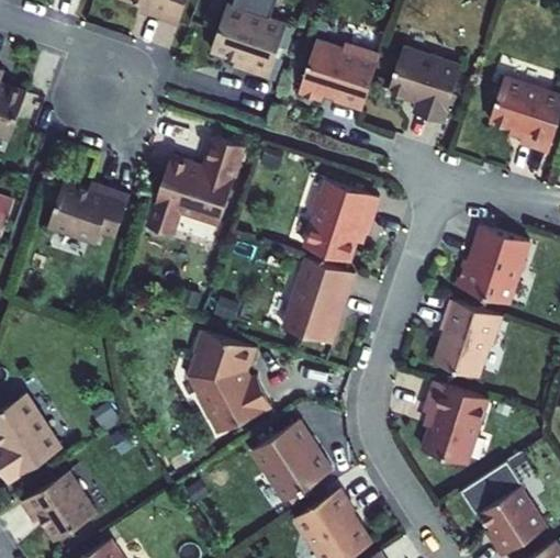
[(121,0),(147,9),(144,15),(177,28),(186,0),(121,0)]
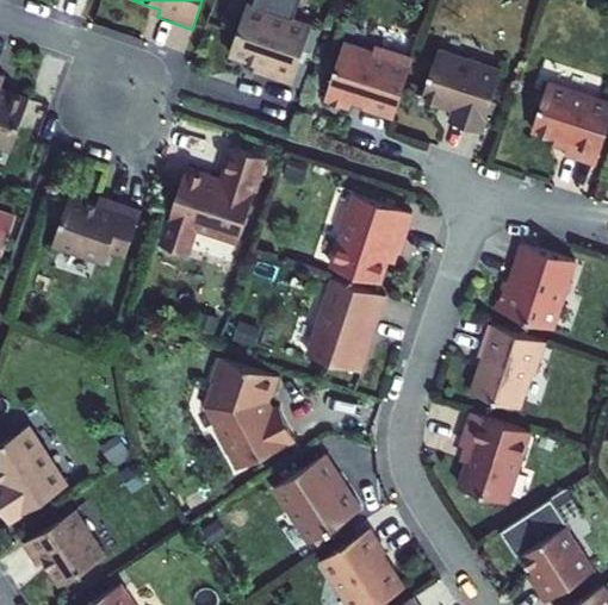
[(260,78),(291,88),(298,66),(302,54),(309,31),(310,30),(291,23),(298,0),(253,0),(250,10),(244,8),(228,58),(255,67),(262,69),(260,78)]
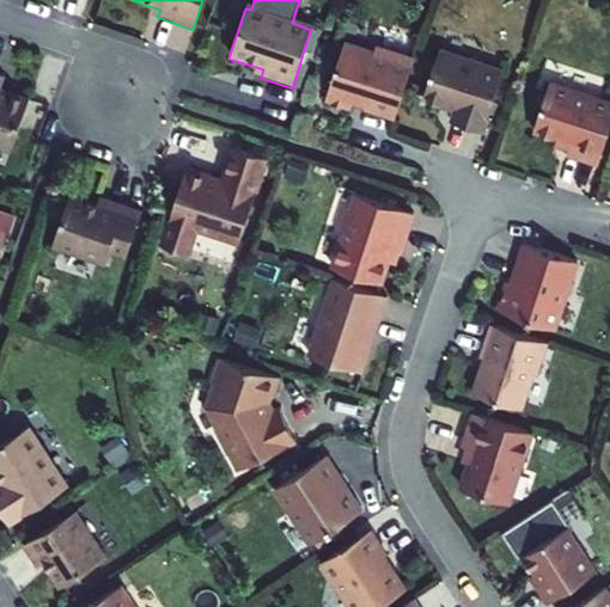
[(318,35),(310,31),(303,54),(311,57),(318,35)]
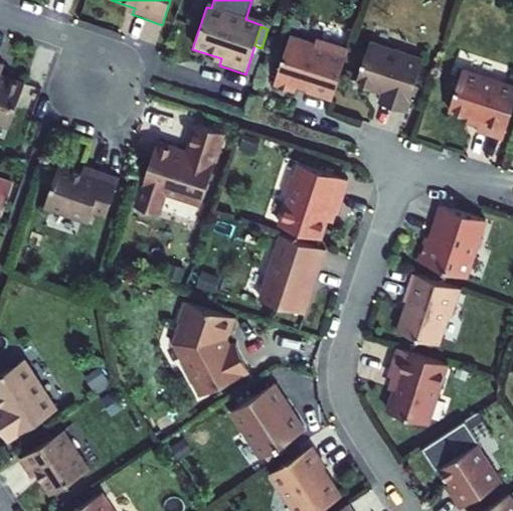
[(331,104),(348,53),(319,43),(313,46),(294,40),(288,43),(273,88),(294,95),(296,88),(307,91),(309,96),(331,104)]
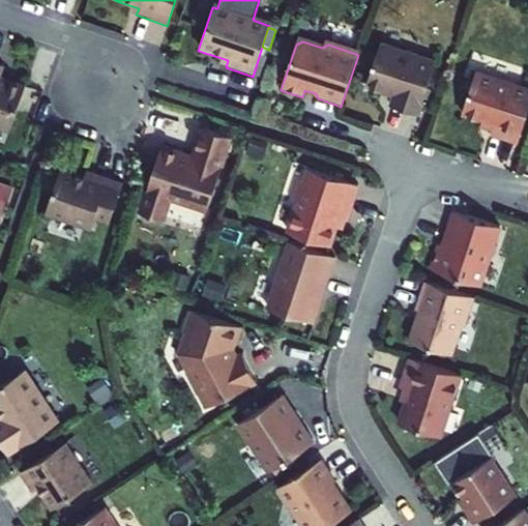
[(417,118),(435,65),(379,47),(365,88),(393,97),(389,109),(417,118)]
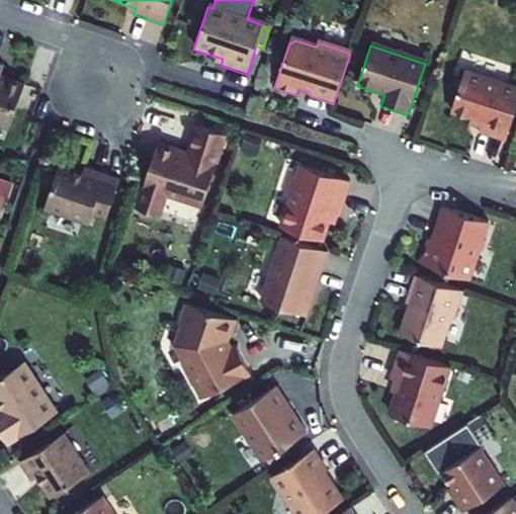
[(252,76),(258,58),(253,56),(247,75),(252,76)]
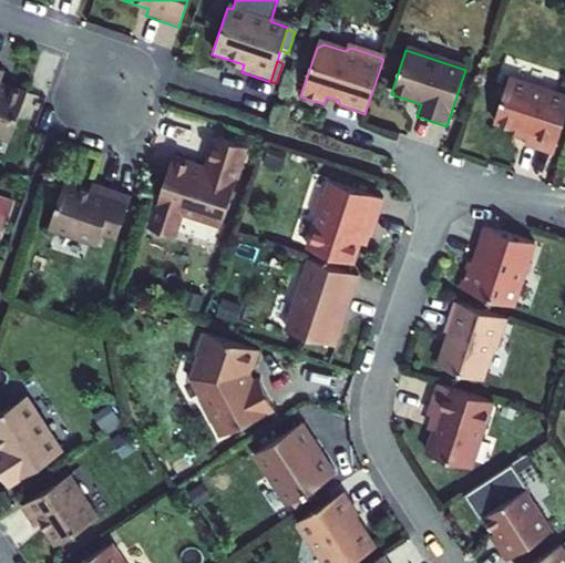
[(242,72),(244,64),(237,62),(235,70),(242,72)]
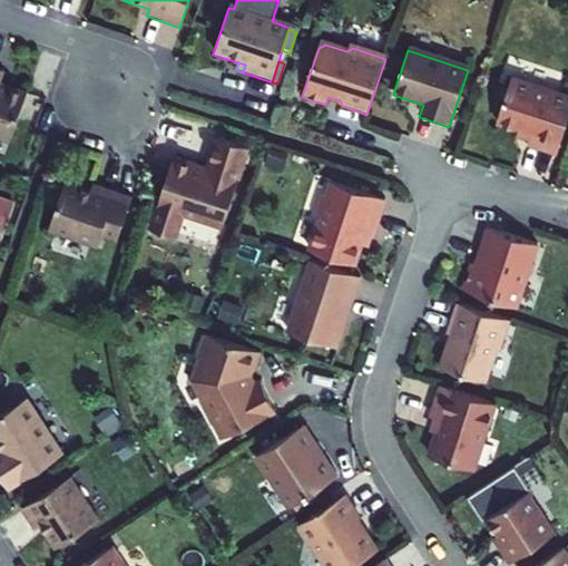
[(0,76),(1,72),(0,71),(0,139),(9,143),(25,96),(0,87),(0,76)]
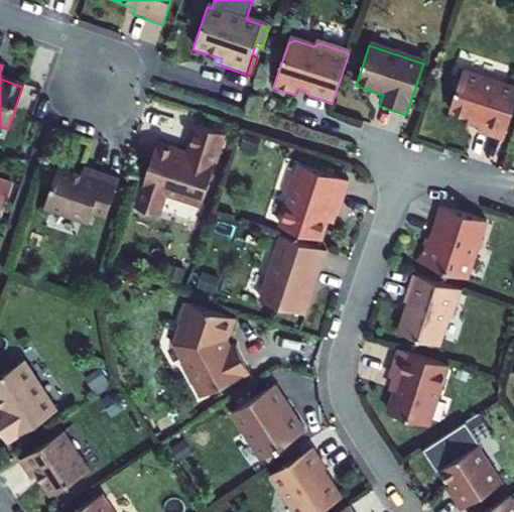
[(476,133),(503,142),(513,107),(513,90),(462,73),(448,114),(479,124),(476,133)]
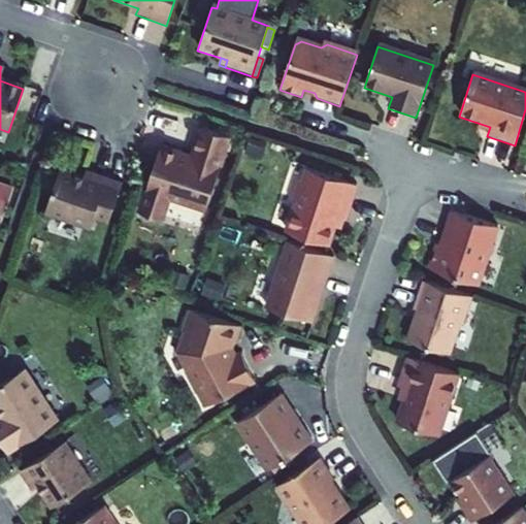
[(229,140),(199,130),(190,159),(160,149),(137,215),(161,223),(162,220),(168,202),(202,213),(204,214),(229,140)]
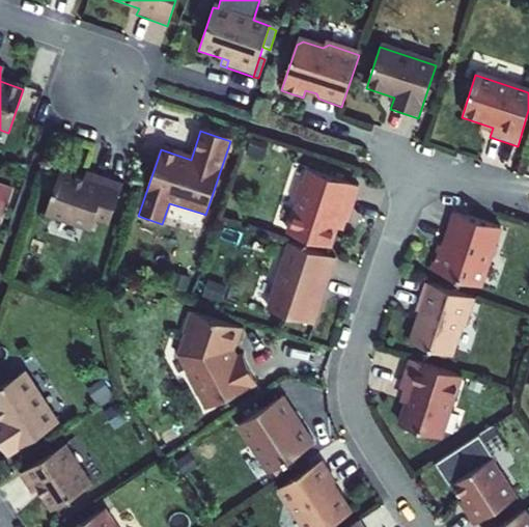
[(89,183),(60,172),(45,216),(90,231),(93,220),(108,225),(122,186),(91,175),(89,183)]
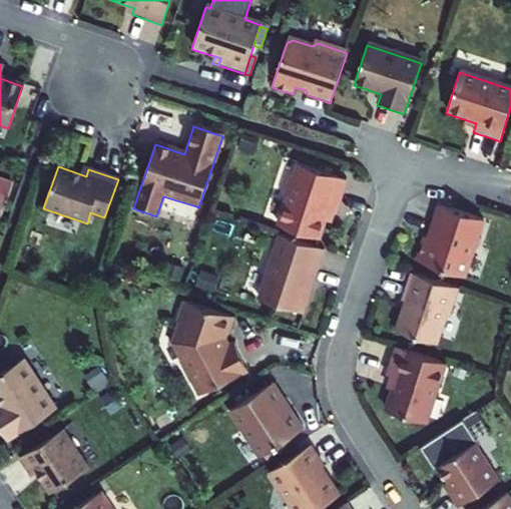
[(287,199),(278,227),(318,240),(327,213),(334,216),(345,182),(298,166),(294,178),(291,179),(286,197),(287,199)]
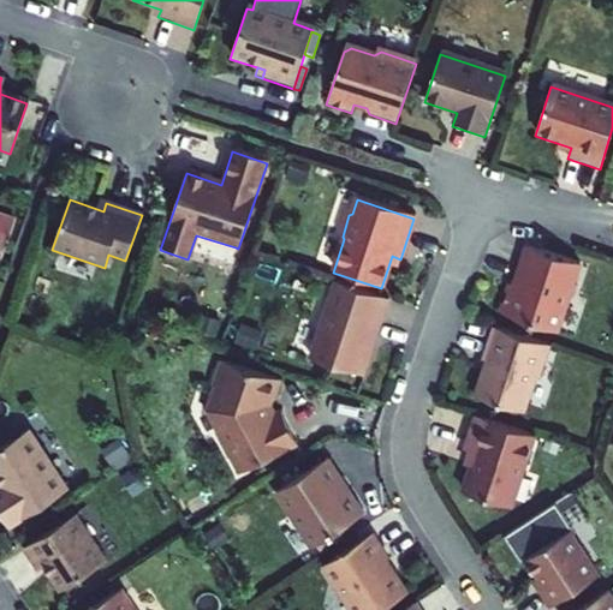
[(53,203),(47,220),(59,223),(65,207),(53,203)]
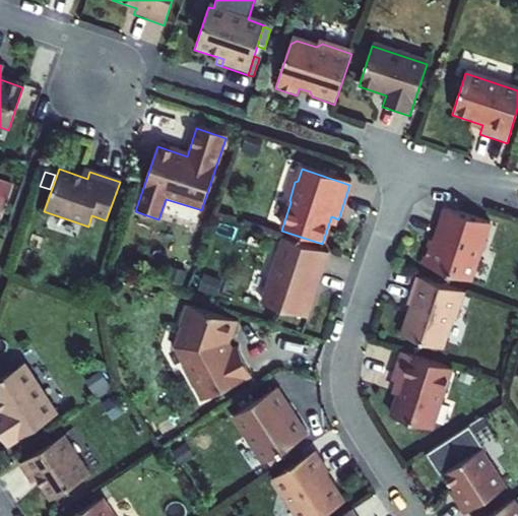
[(0,210),(2,211),(10,190),(0,186),(0,210)]
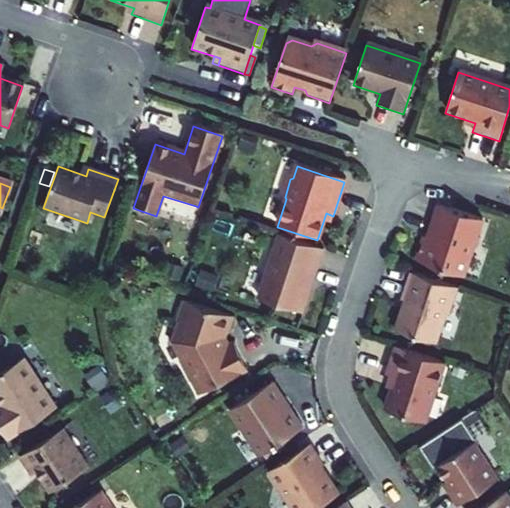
[(196,206),(163,196),(157,213),(175,219),(181,216),(191,220),(196,206)]
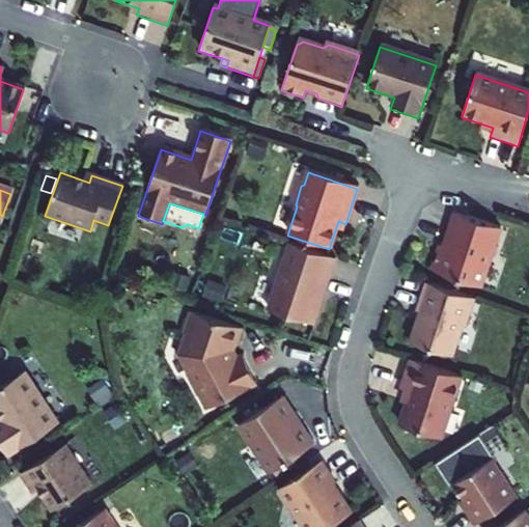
[(452,214),(446,236),(447,238),(443,250),(438,248),(430,273),(479,289),(489,259),(493,258),(496,248),(494,245),(499,229),(452,214)]
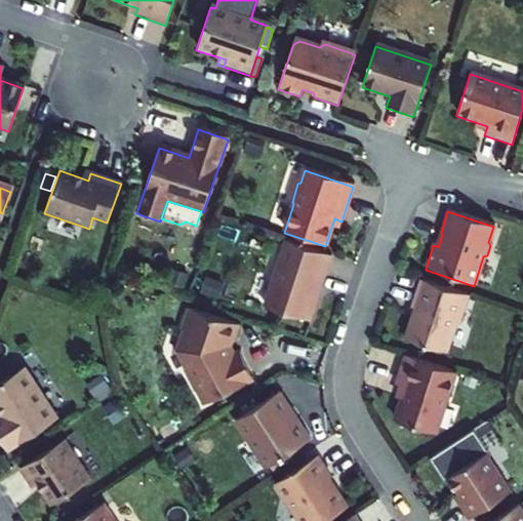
[(309,323),(330,257),(285,242),(264,308),(309,323)]
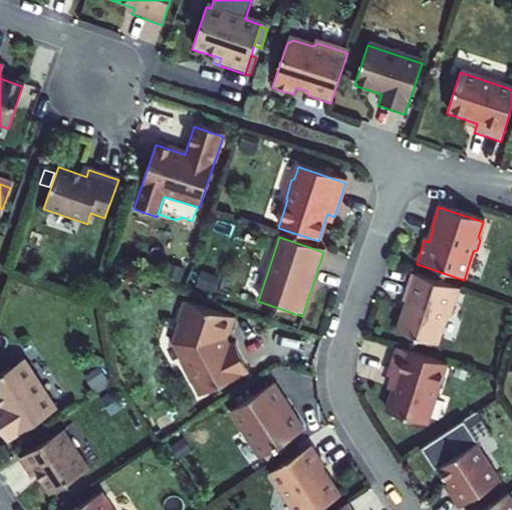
[(182,273),(168,268),(163,280),(177,285),(182,273)]
